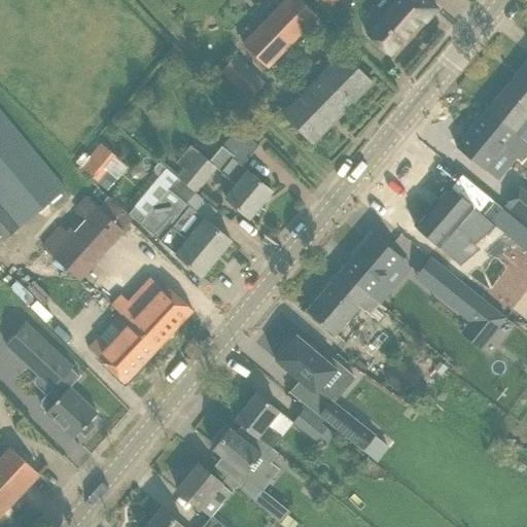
[(243,43),(267,66),(317,16),(300,0),(284,0),(259,26),(243,43)]
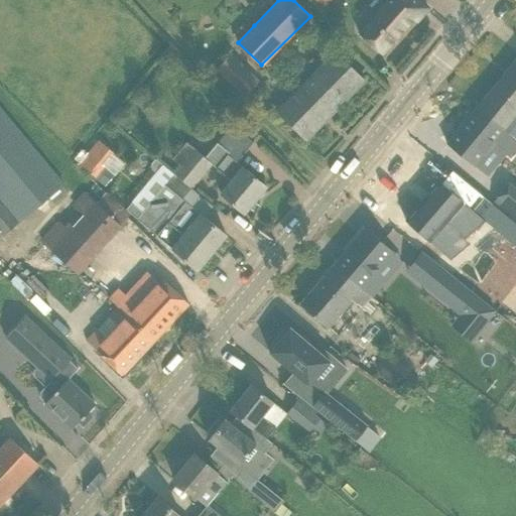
[(358,33),(384,56),(428,8),(418,0),(384,0),(386,2),(358,33)]
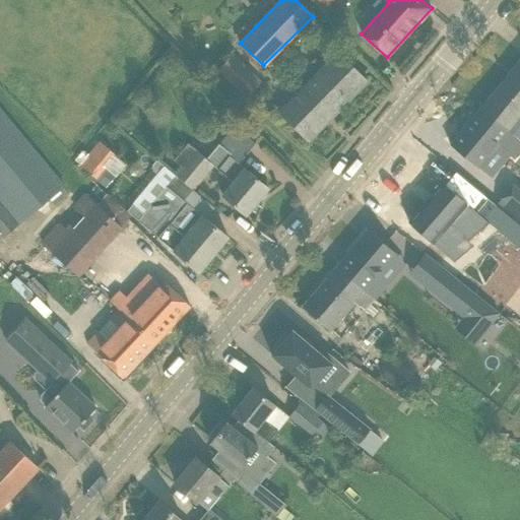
[(278,113),(308,141),(331,118),(368,81),(367,80),(367,81),(339,54),(278,113)]
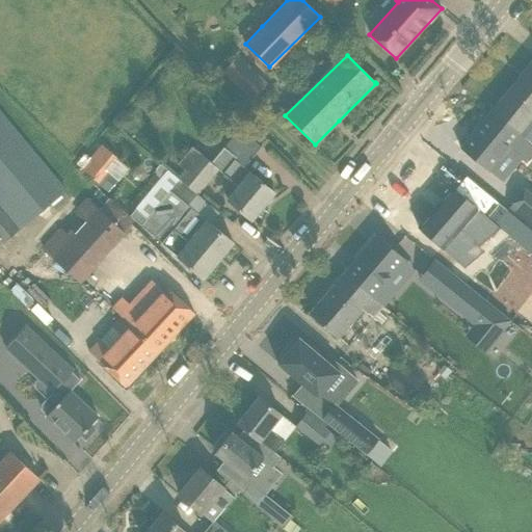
[(531,60),(494,107),(531,139),(531,60)]
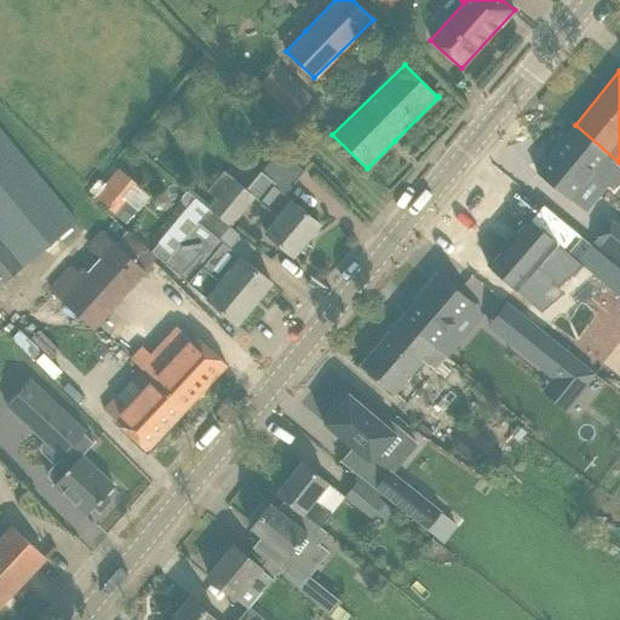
[(619,162),(575,125),(539,168),(573,195),(595,168),(615,185),(619,179),(619,162)]
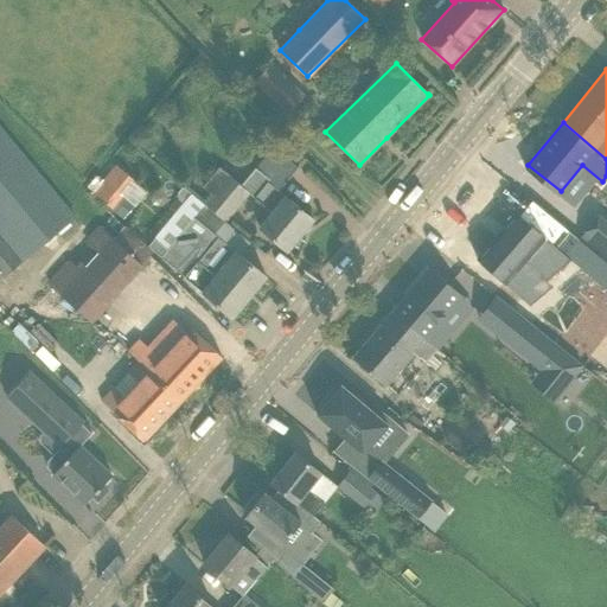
[(0,274),(1,276),(21,260),(23,260),(75,217),(0,127),(0,274)]
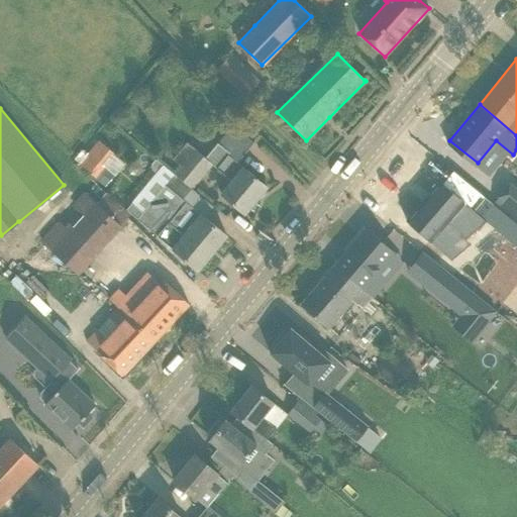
[(236,162),(252,141),(231,123),(214,144),(203,157),(186,142),(176,154),(170,150),(167,154),(180,165),(173,174),(175,175),(191,189),(212,164),(216,168),(216,169),(231,182),(220,195),(243,214),(267,187),(236,162)]
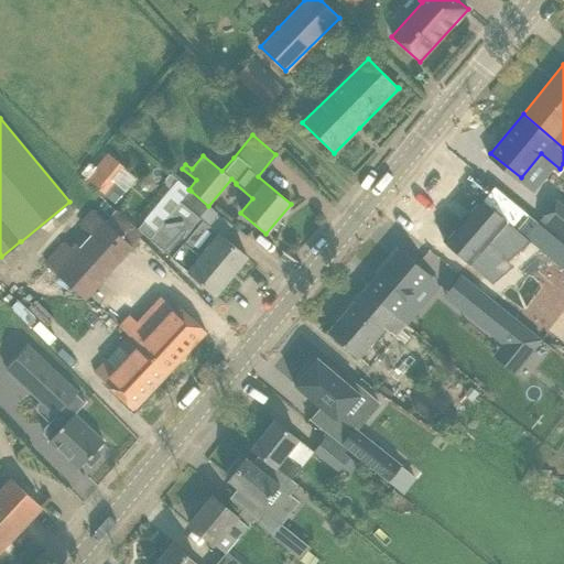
[(107,153),(86,179),(105,194),(115,182),(126,170),(107,153)]
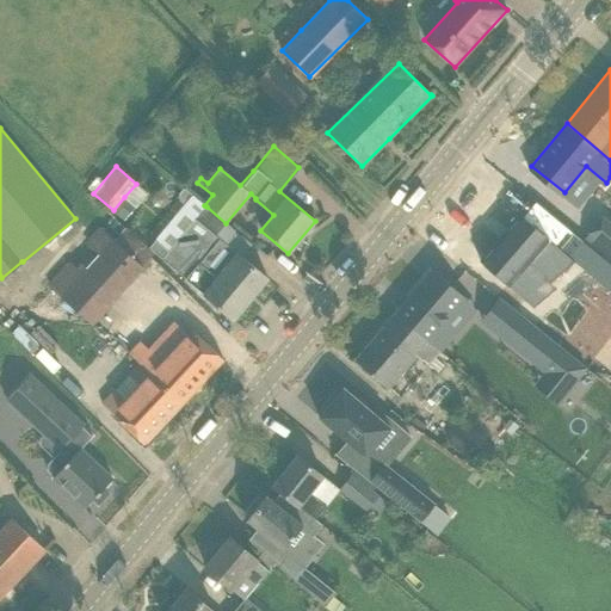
[(134,205),(124,197),(113,210),(123,218),(134,205)]
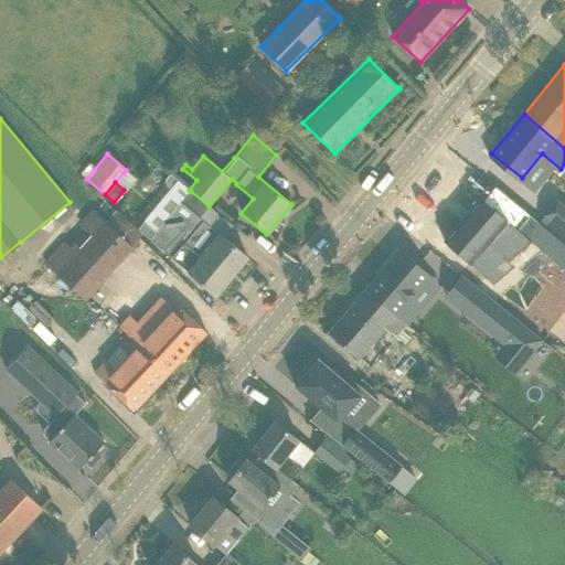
[(142,223),(138,228),(150,238),(149,240),(171,258),(199,281),(215,296),(247,257),(230,244),(208,225),(217,213),(209,206),(191,191),(181,203),(180,202),(155,233),(142,223)]
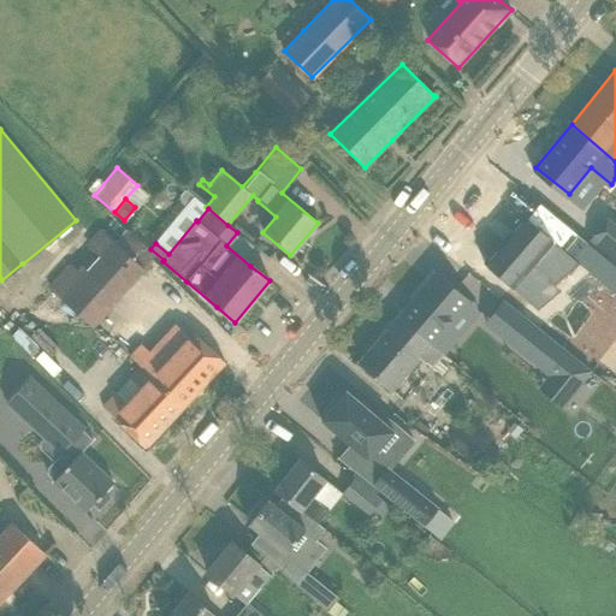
[(529,220),(490,268),(533,306),(554,286),(560,291),(585,267),(529,220)]
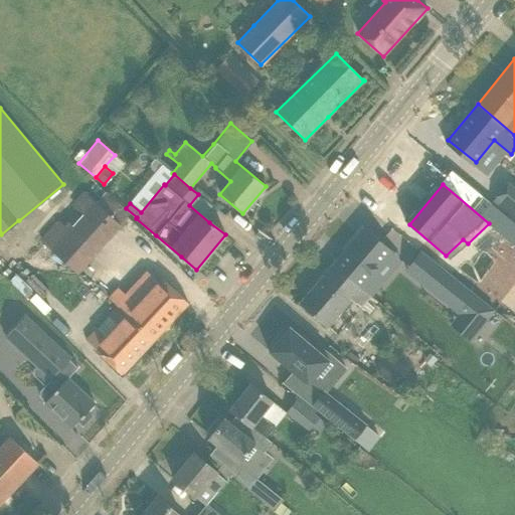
[(61,292),(125,224),(86,188),(39,236),(53,249),(36,268),(61,292)]
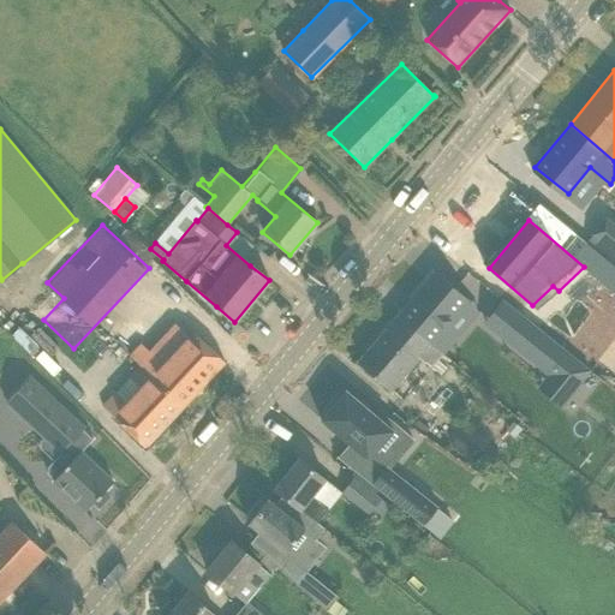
[(614,243),(604,256),(614,263),(614,243)]
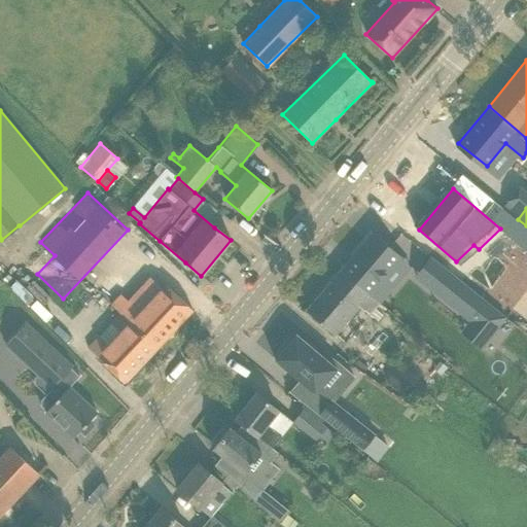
[(306,311),(321,324),(335,336),(360,306),(371,315),(381,303),(377,300),(389,284),(383,279),(403,255),(375,230),(306,311)]
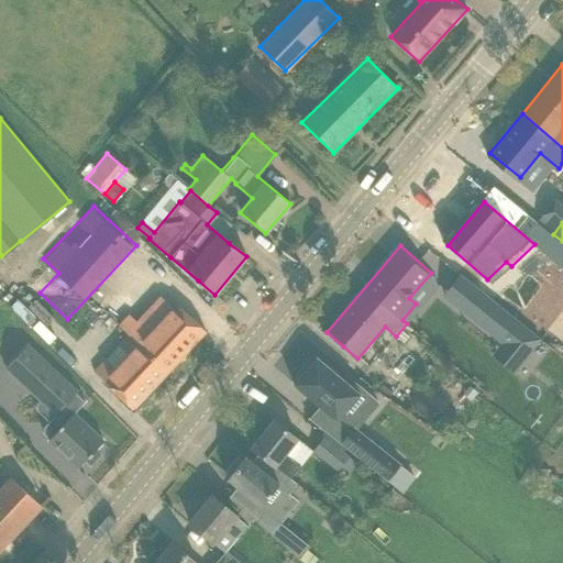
[(562,254),(553,267),(562,275),(562,254)]
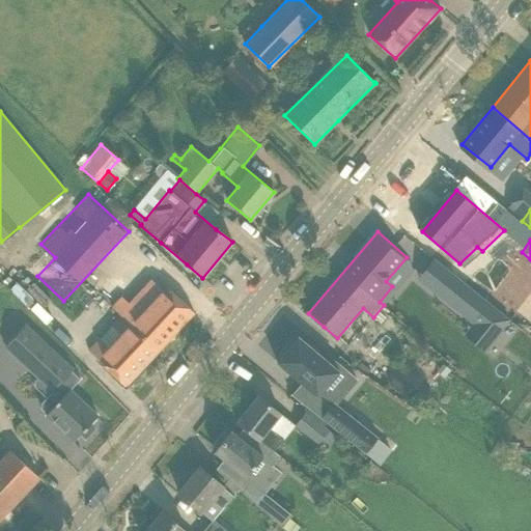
[(508,319),(495,308),(453,275),(438,296),(493,339),(508,319)]
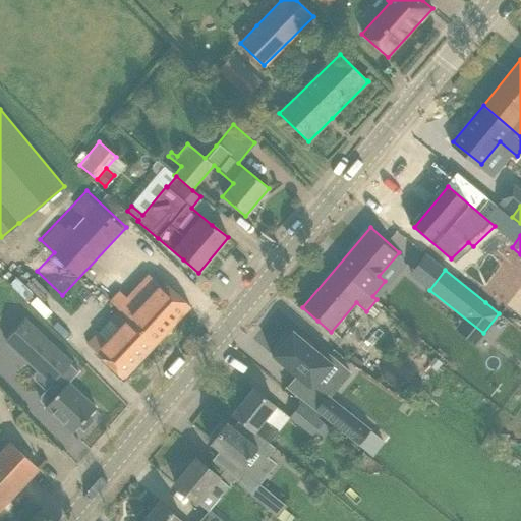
[(129,298),(87,344),(123,379),(188,309),(161,284),(138,307),(129,298)]
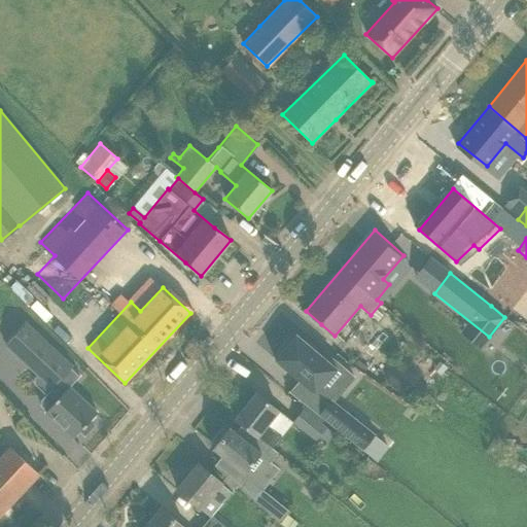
[(72,367),(25,323),(5,345),(28,366),(32,362),(42,372),(42,371),(57,384),(40,400),(40,407),(45,412),(44,413),(72,438),(97,413),(69,387),(79,377),(71,369),(72,367)]
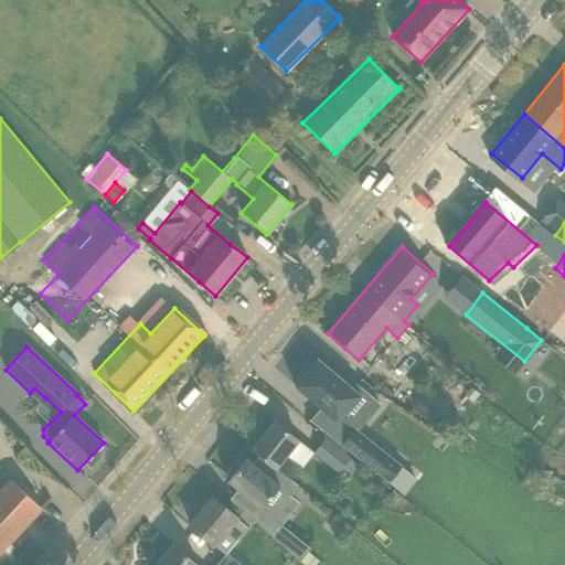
[(311,359),(300,371),(304,374),(294,385),(338,423),(365,391),(348,376),(343,381),(317,359),(315,362),(311,359)]
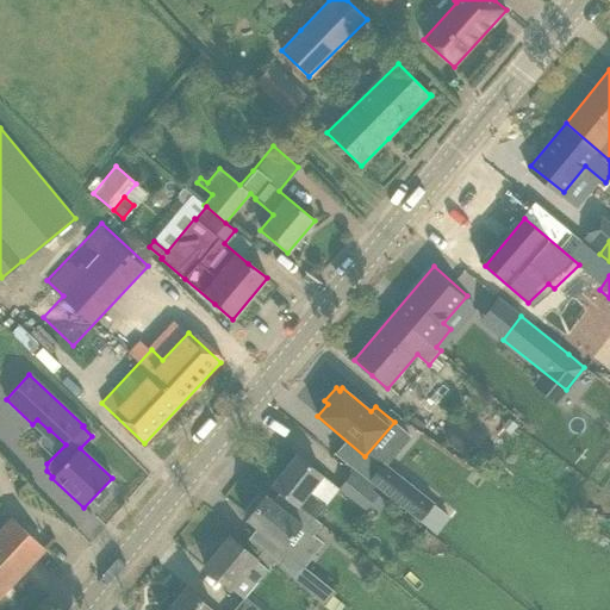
[(272,486),(280,492),(315,520),(315,518),(325,505),(338,489),(297,455),(272,486)]
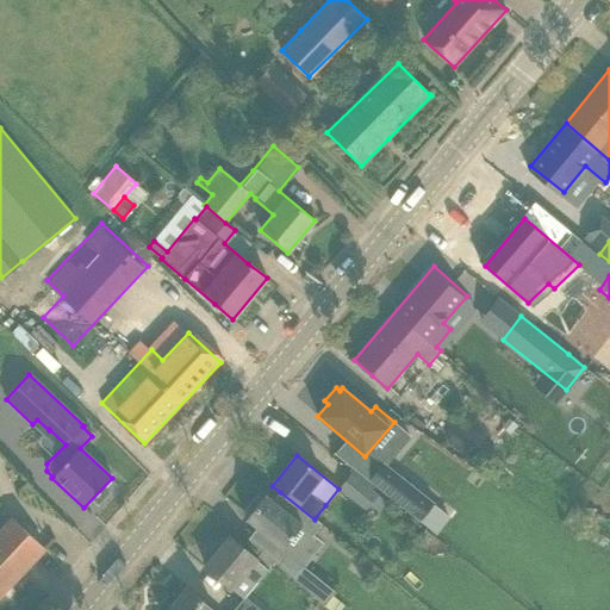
[(434,503),(383,462),(368,480),(419,522),(434,503)]
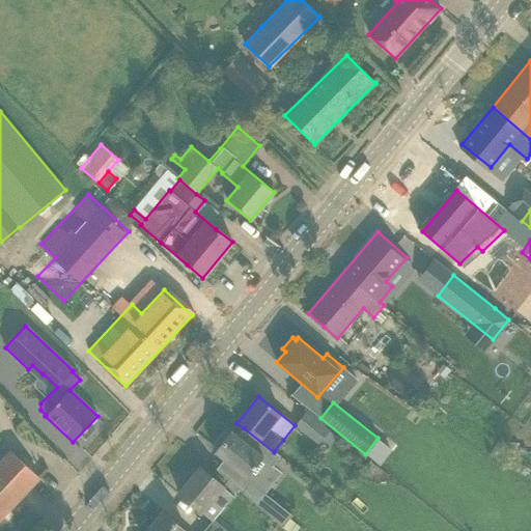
[(319,418),(308,410),(295,426),(317,444),(320,440),(329,446),(337,437),(333,434),(335,431),(319,418)]
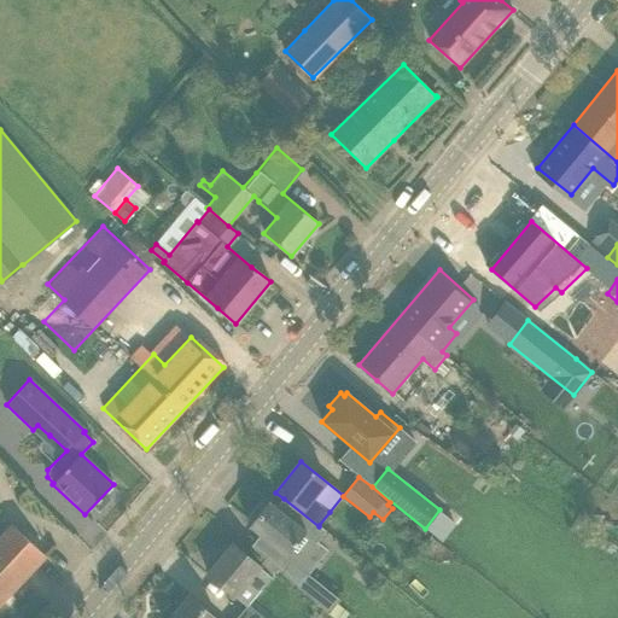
[(319,526),(284,499),(275,508),(268,502),(264,507),(260,503),(248,518),(252,522),(249,526),(286,557),(289,554),(293,559),(310,538),(315,543),(325,531),(319,525),(319,526)]
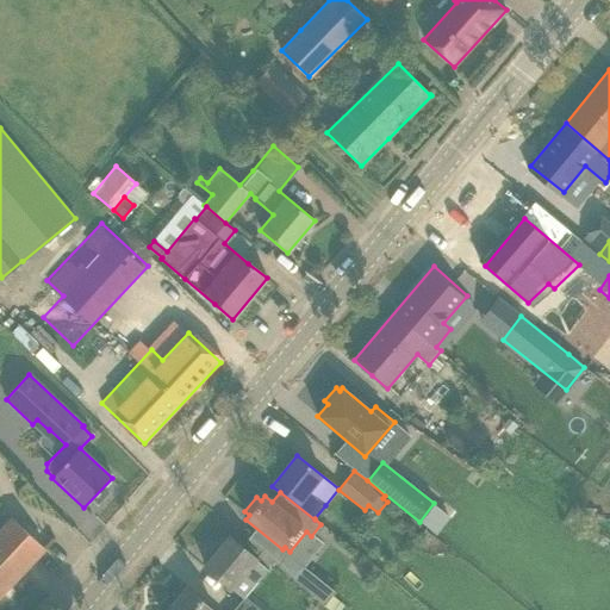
[(0,529),(0,596),(44,549),(11,518),(0,529)]
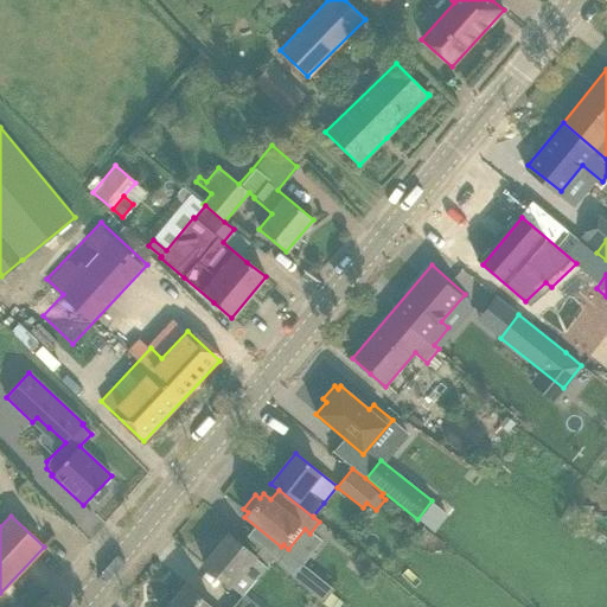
[(242,595),(243,594),(266,567),(254,556),(228,535),(204,563),(229,586),(242,595)]
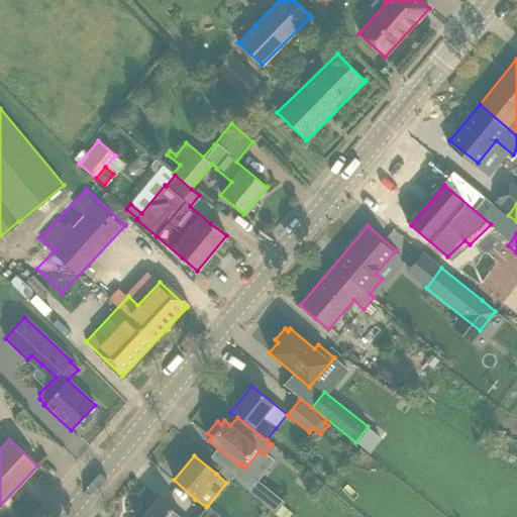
[(241,471),(235,478),(248,491),(255,481),(247,473),(245,475),(241,471)]
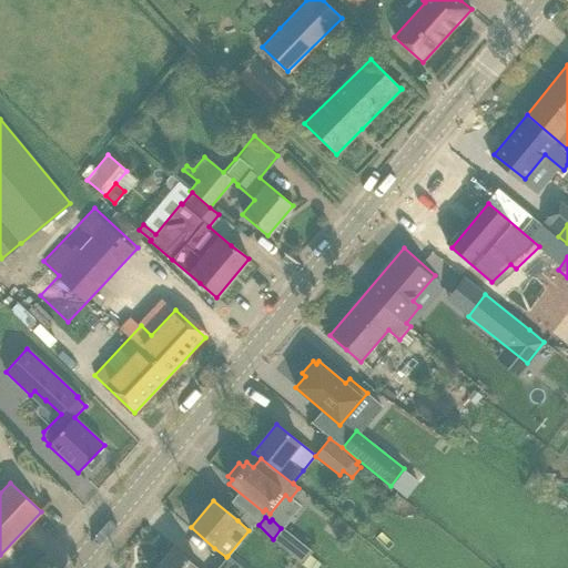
[(281,528),(273,539),(301,563),(311,551),(281,528)]
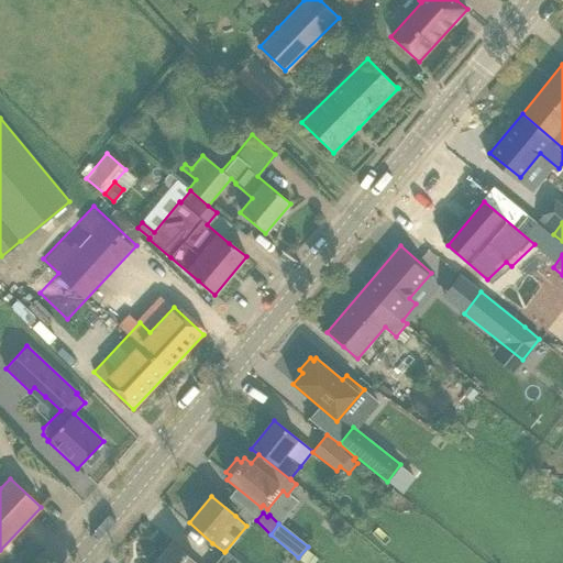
[(155,562),(196,562),(172,543),(155,562)]
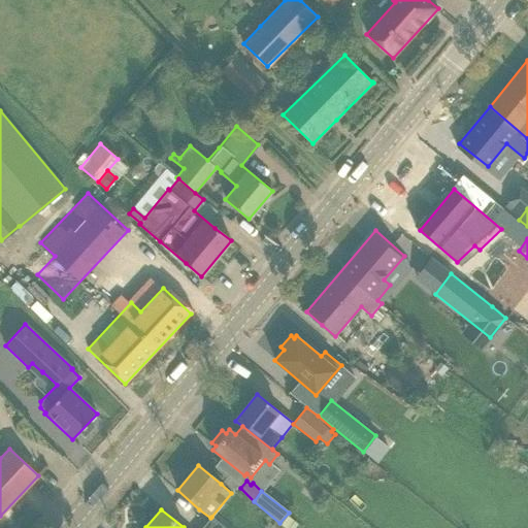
[(225,527),(211,517),(210,518),(202,527),(201,527),(225,527)]
